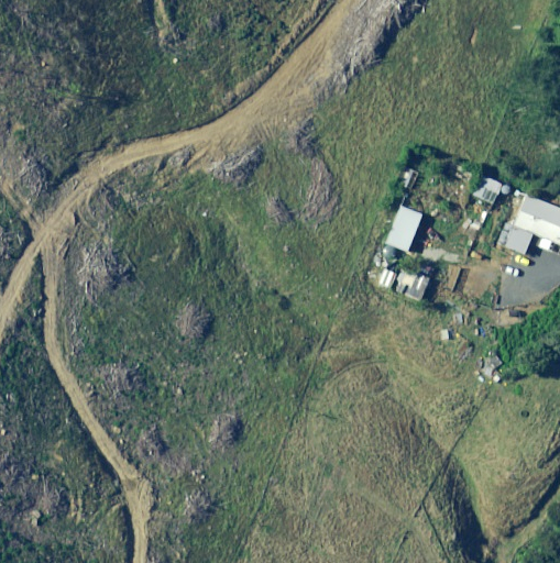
[(504,186),(482,177),(473,198),(496,208),(504,186)]
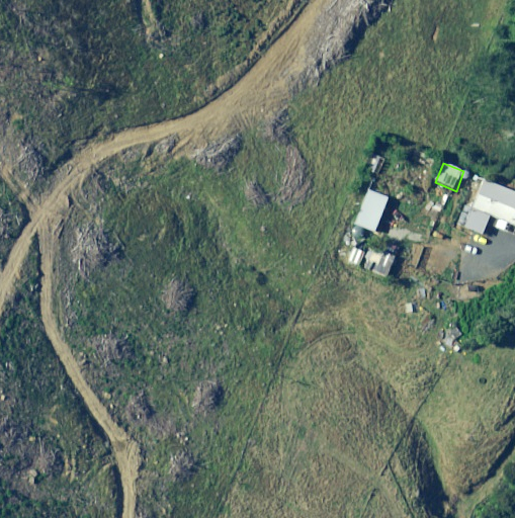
[(514,190),(484,177),(462,229),(481,237),(490,216),(497,218),(494,227),(503,231),(506,223),(514,226),(514,190)]
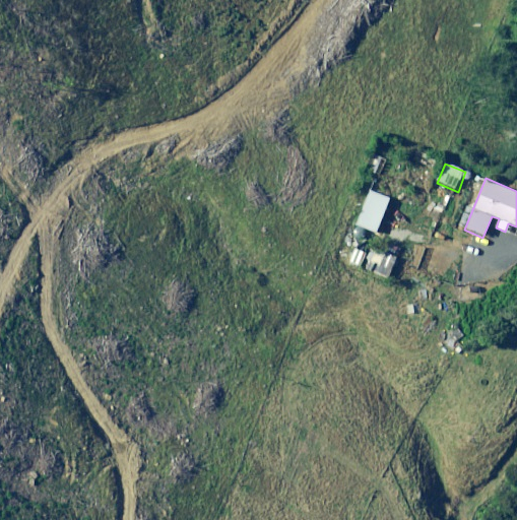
[(391,195),(370,187),(353,226),(375,236),(391,195)]
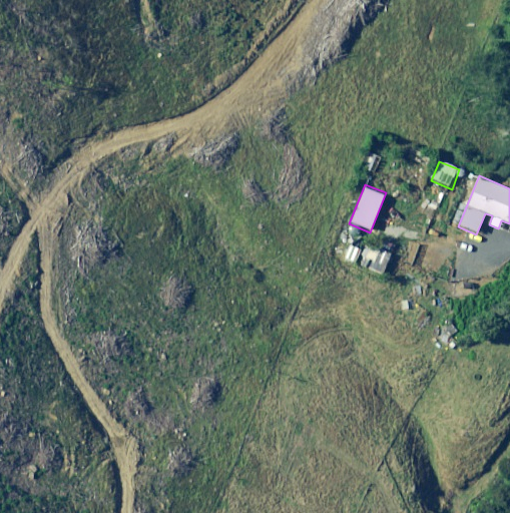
[(442,207),(430,203),(426,218),(438,221),(442,207)]
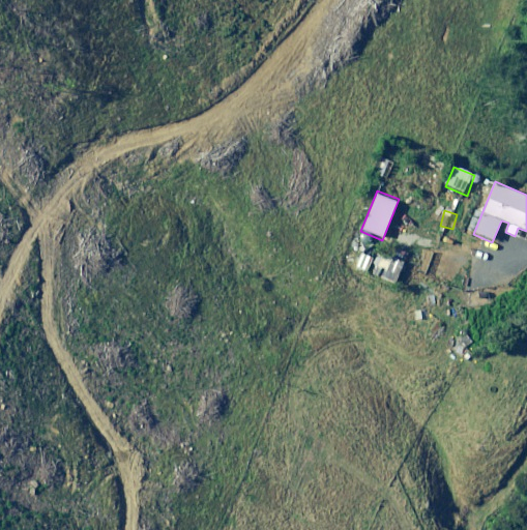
[(394,286),(400,275),(387,268),(396,256),(402,260),(404,256),(392,248),(375,262),(374,275),(394,286)]
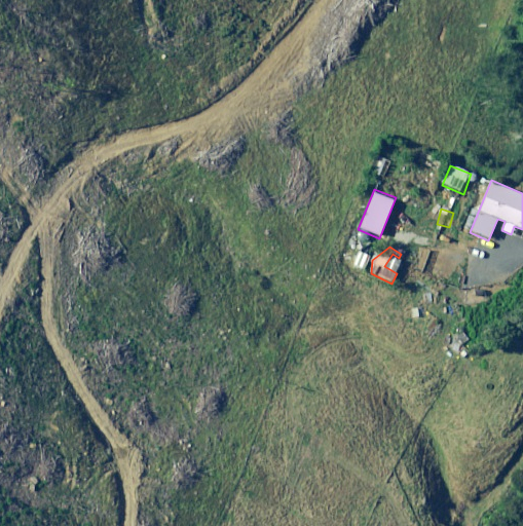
[(372,255),(360,251),(355,268),(367,272),(372,255)]
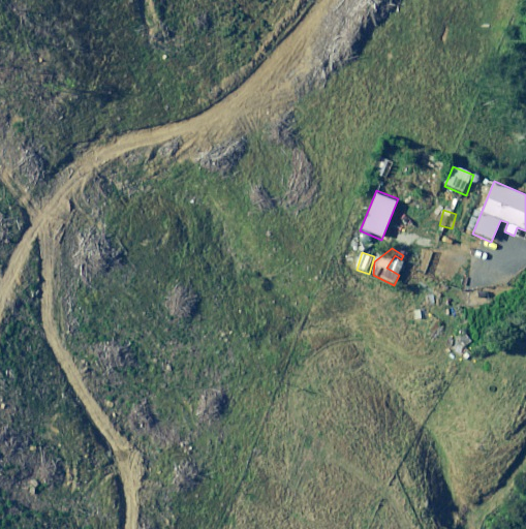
All buildings are outlined.
